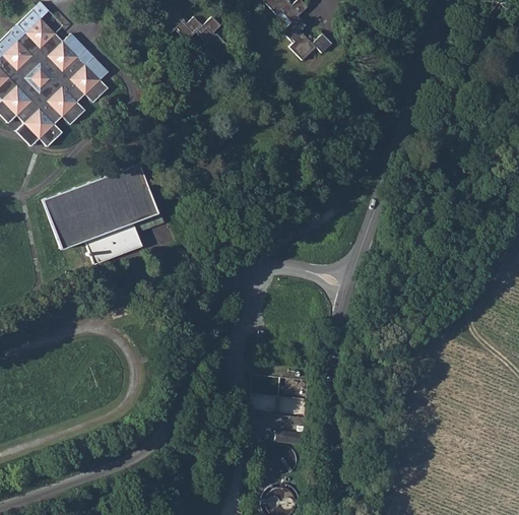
[(289,0),(263,0),(276,14),(279,11),(290,21),(290,22),(282,30),(294,42),(289,46),(303,59),(316,46),(301,30),(307,24),(299,15),(308,5),(301,0),(295,0),(294,3),(289,0)]
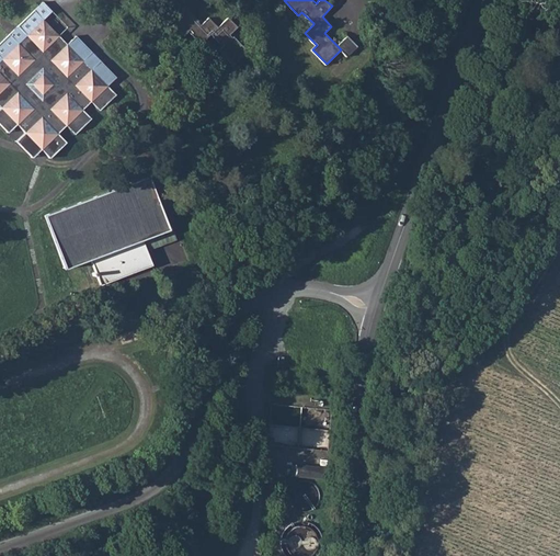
[(183,8),(170,21),(185,36),(189,33),(200,44),(210,35),(221,47),(218,52),(232,65),(248,49),(230,33),(238,26),(228,18),(218,27),(207,18),(201,24),(183,8)]
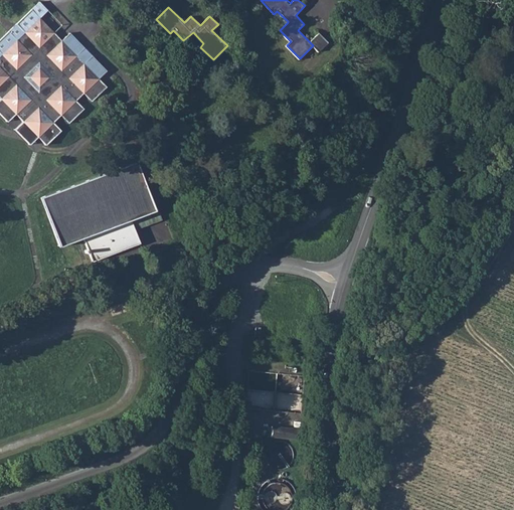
[(48,12),(17,41),(38,62),(60,41),(106,89),(114,80),(48,12)]
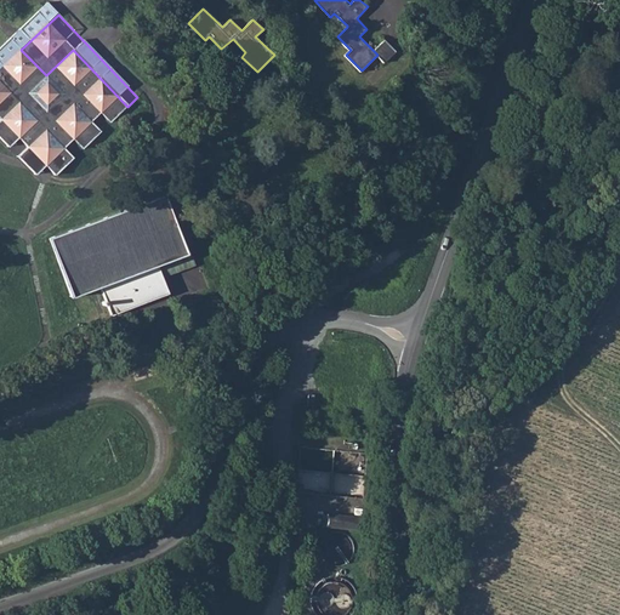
[(46,75),(21,50),(0,68),(0,141),(35,177),(45,168),(55,177),(128,107),(73,50),(46,75)]
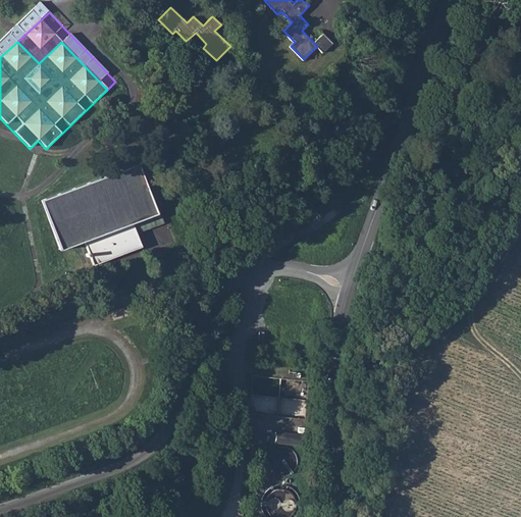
[(319,53),(307,64),(311,69),(323,58),(319,53)]
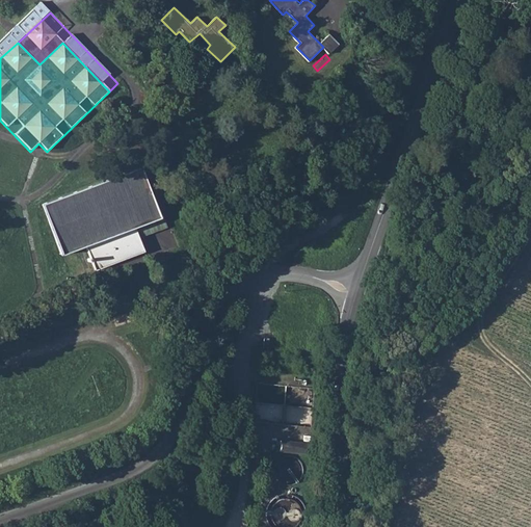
[(142,168),(43,207),(61,257),(86,247),(96,272),(145,254),(136,229),(161,219),(142,168)]
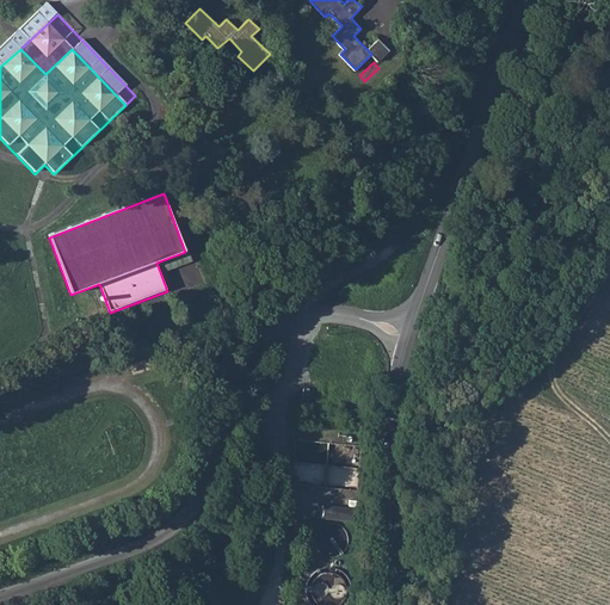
[(302,412),(310,412),(312,395),(303,394),(302,412)]
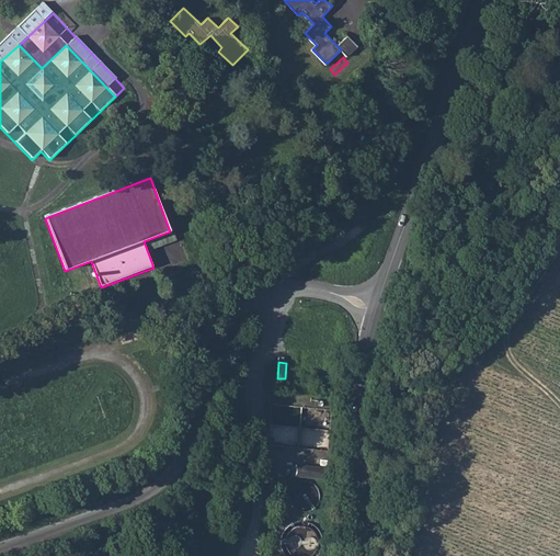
[(333,416),(272,410),(269,451),(330,456),(333,416)]
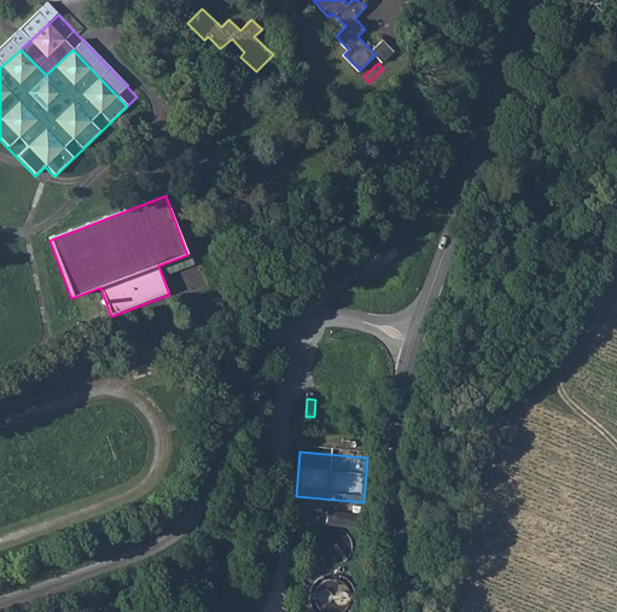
[(354,520),(325,518),(324,529),(353,532),(354,520)]
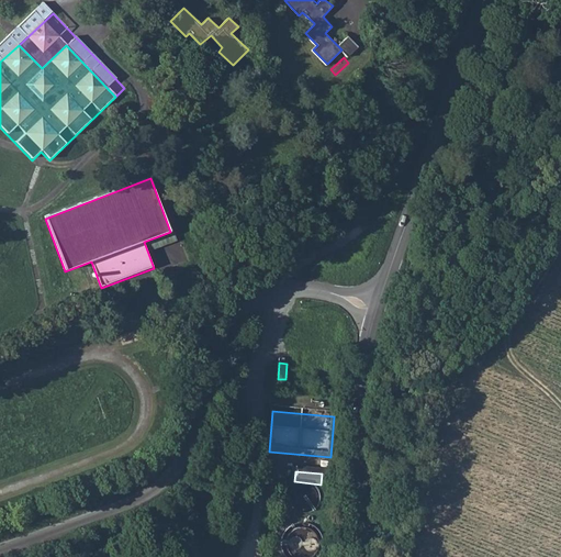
[(307,491),(304,492),(301,494),(300,498),(298,501),(296,504),(296,508),(298,509),(299,513),(301,515),(303,517),(305,520),(307,520),(310,521),(313,521),(317,521),(320,520),(321,519),(324,516),(325,514),(326,512),(327,510),(327,508),(327,503),(327,501),(326,498),(325,497),(323,494),(321,492),(318,491),(315,490),(312,490),(307,491)]
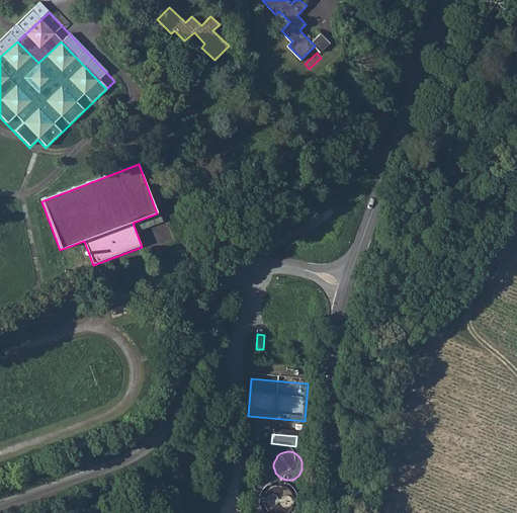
[(275,491),(272,493),(270,495),(268,498),(267,500),(266,503),(265,507),(265,509),(266,512),(305,512),(305,511),(305,508),(305,506),(305,504),(304,502),(303,499),(300,496),(298,494),(296,492),(293,491),(291,490),(288,489),(286,489),(282,489),(280,489),(278,490),(275,491)]
